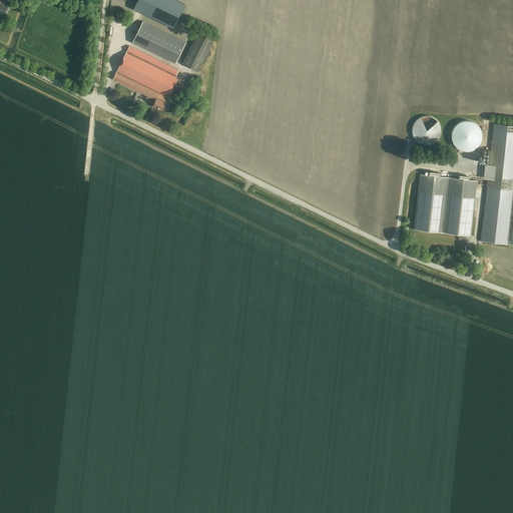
[(0,0),(0,19),(0,20),(2,16),(5,17),(10,3),(1,0),(0,0)]
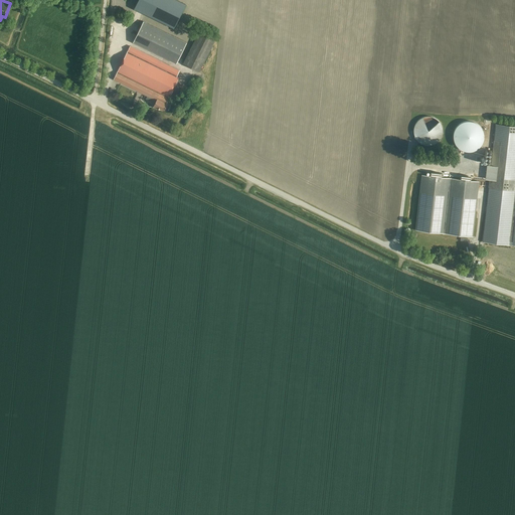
[(173,0),(141,0),(135,14),(175,33),(188,7),(173,0)]
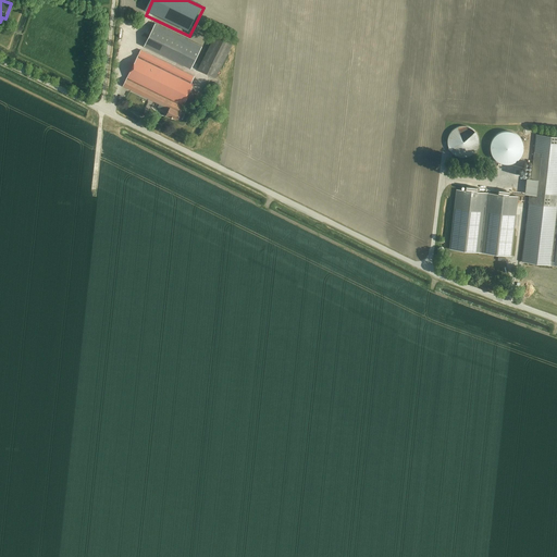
[(144,46),(190,69),(202,46),(156,23),(144,46)]
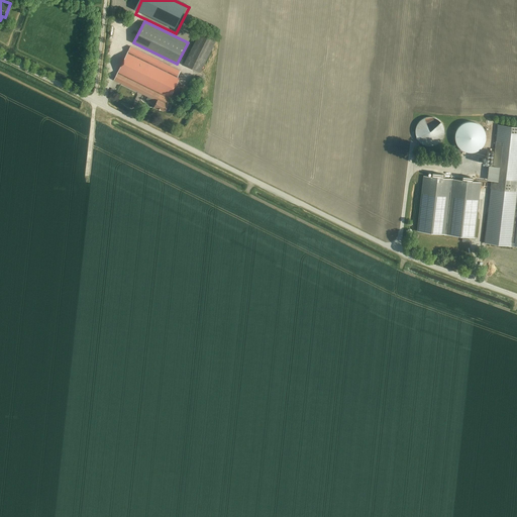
[(200,72),(216,39),(200,31),(184,64),(200,72)]
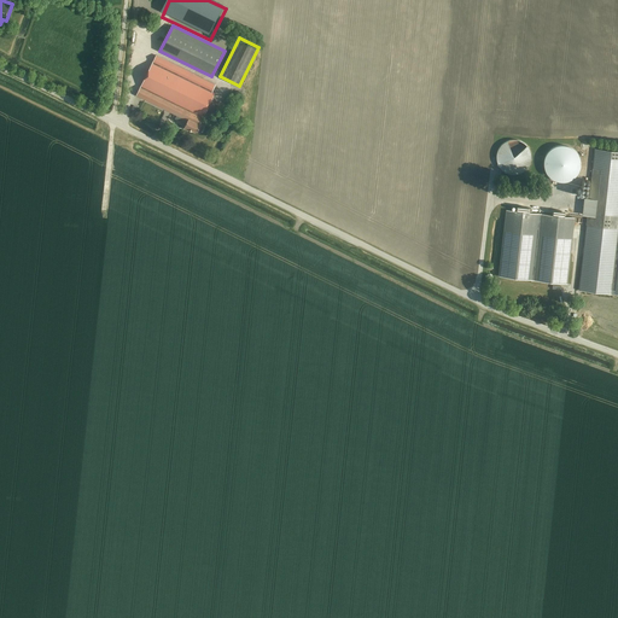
[(184,128),(188,130),(192,132),(192,130),(197,133),(198,132),(200,133),(204,127),(200,124),(215,93),(213,92),(216,86),(194,75),(194,74),(156,56),(136,95),(187,121),(184,128)]
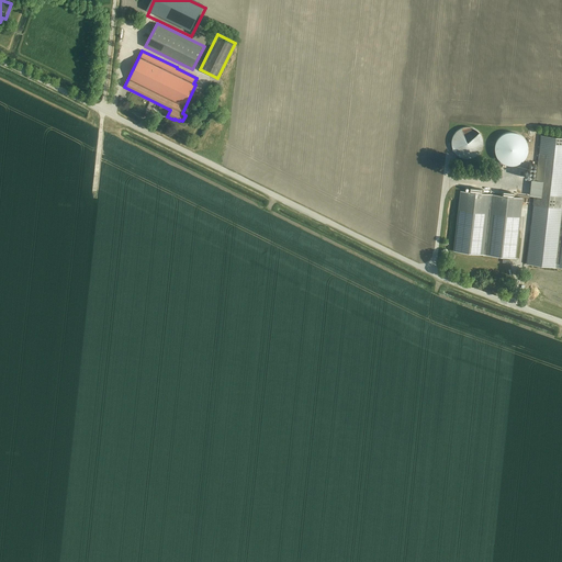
[(468,126),(465,126),(464,126),(463,127),(462,127),(461,127),(459,128),(457,130),(457,131),(456,132),(454,133),(453,135),(452,136),(452,137),(451,139),(451,141),(451,143),(451,144),(451,146),(452,148),(453,150),(453,152),(454,153),(454,154),(456,154),(457,155),(458,156),(459,157),(460,158),(461,158),(462,158),(463,159),(464,159),(467,159),(468,159),(469,159),(471,159),(473,159),(474,158),(475,158),(478,157),(478,156),(479,156),(480,155),(481,154),(481,153),(482,152),(483,150),(483,149),(484,148),(484,147),(484,146),(484,144),(484,143),(484,142),(484,139),(484,138),(484,137),(483,136),(482,134),(481,133),(480,132),(480,131),(479,130),(478,130),(478,128),(475,127),(474,127),(473,127),(472,126),(471,126),(469,126),(468,126)]
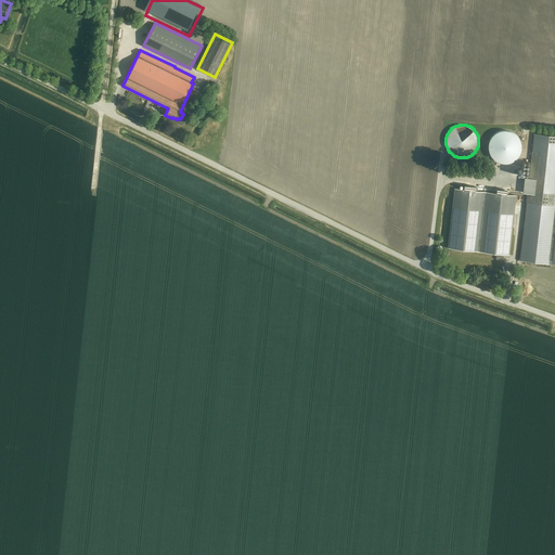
[(488,146),(488,147),(489,149),(489,150),(489,151),(489,152),(489,153),(490,154),(490,155),(491,155),(491,156),(492,157),(492,158),(493,159),(494,159),(495,160),(497,162),(498,162),(499,163),(500,163),(501,163),(502,164),(503,164),(504,164),(505,164),(506,164),(507,164),(508,163),(510,163),(511,163),(512,163),(513,162),(514,160),(515,160),(515,159),(516,159),(517,158),(518,157),(519,156),(519,155),(520,154),(520,153),(520,152),(521,151),(521,150),(521,149),(521,147),(521,146),(521,145),(521,144),(521,143),(520,142),(520,141),(520,140),(519,139),(519,138),(518,137),(517,137),(517,136),(516,134),(515,134),(515,133),(514,133),(513,132),(512,132),(511,131),(510,131),(508,131),(507,130),(506,130),(505,130),(504,130),(503,130),(502,131),(501,131),(500,131),(499,132),(498,132),(497,133),(495,133),(494,134),(493,136),(492,136),(492,137),(491,138),(491,139),(490,140),(490,141),(489,141),(489,142),(489,143),(489,144),(489,145),(488,146)]
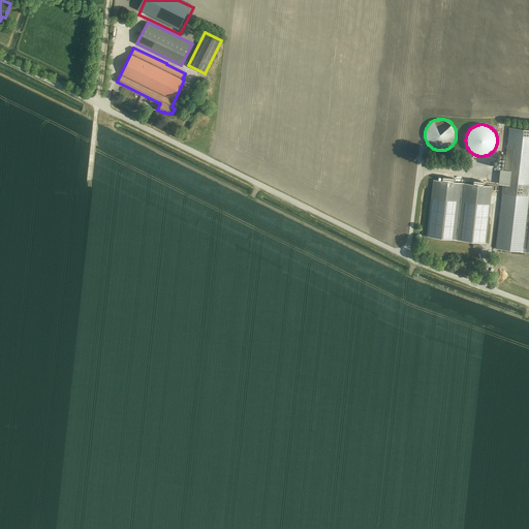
[(528,129),(509,128),(505,170),(501,170),(500,183),(503,183),(497,249),(528,252),(528,129)]
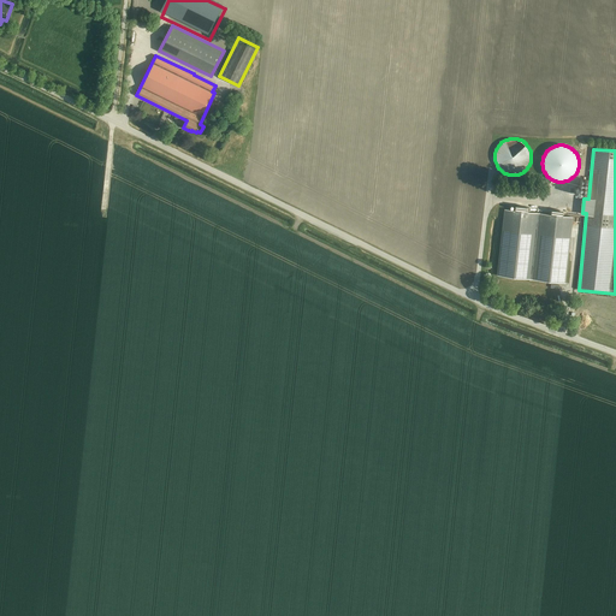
[(504,211),(497,276),(566,284),(573,218),(504,211)]
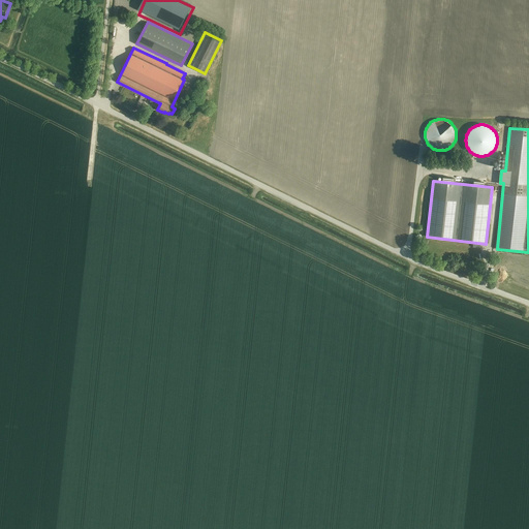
All buildings are outlined.
